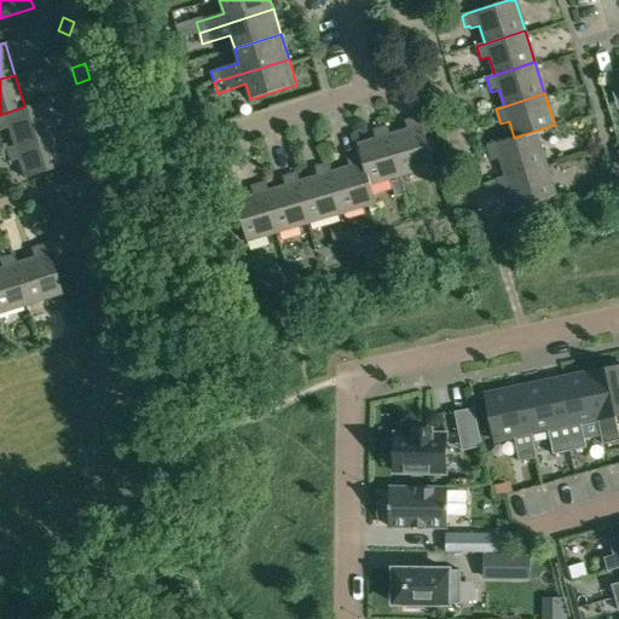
[(5,150),(55,133),(44,100),(24,105),(24,106),(0,115),(0,131),(7,128),(13,145),(5,148),(5,150)]
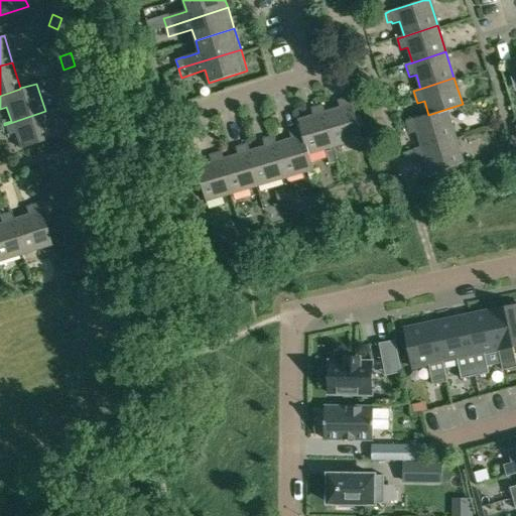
[(361,138),(358,127),(355,117),(349,97),(337,101),(339,108),(324,113),(334,146),(361,138)]
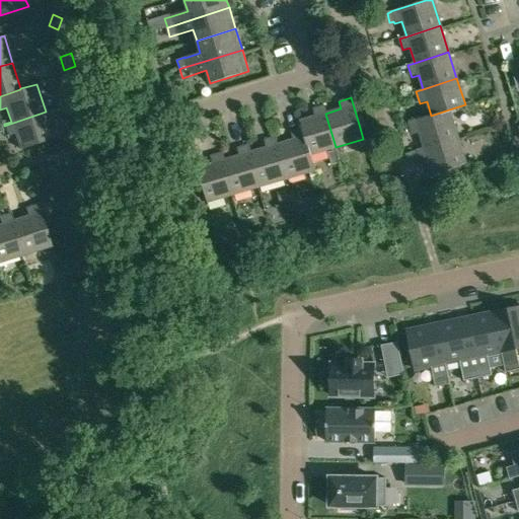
[(309,155),(311,154),(336,147),(325,114),(323,105),(312,109),(314,117),(299,121),(301,129),(309,155)]
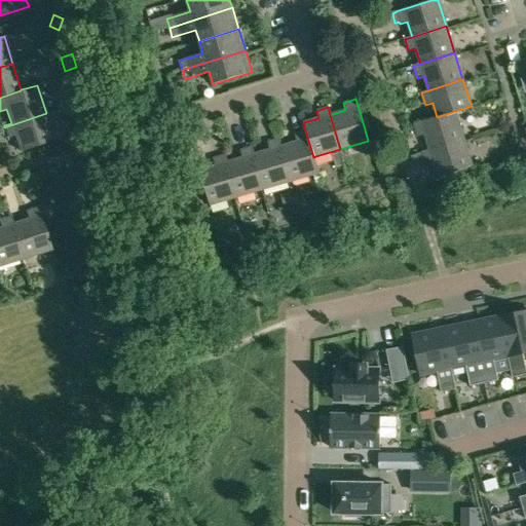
[(429,149),(463,138),(455,111),(437,117),(414,124),(418,136),(424,134),(429,149)]
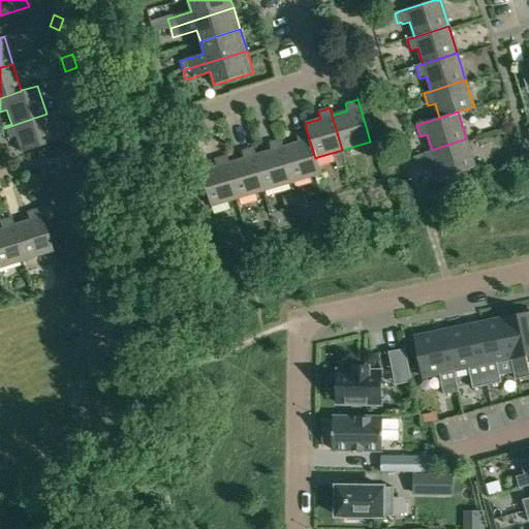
[(16,136),(21,152),(55,141),(47,114),(4,128),(8,138),(16,136)]
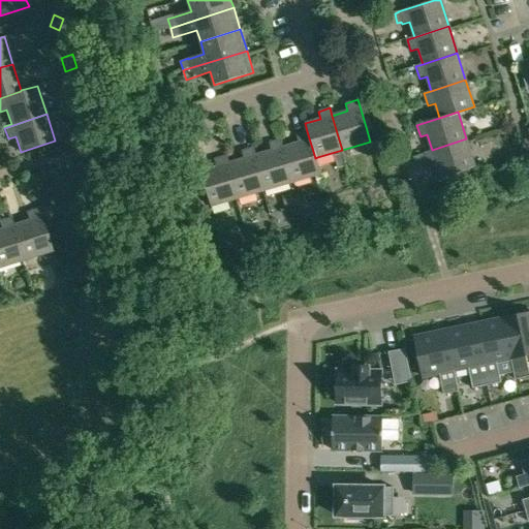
[(369,118),(364,120),(367,130),(372,128),(369,118)]
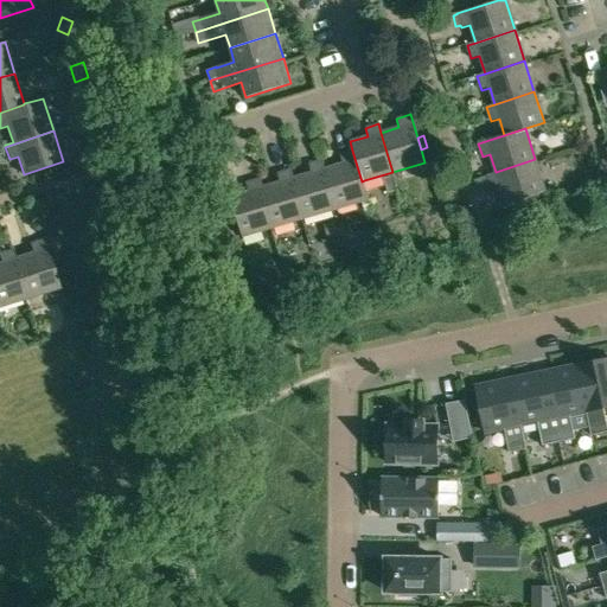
[(91,140),(95,154),(109,151),(106,136),(91,140)]
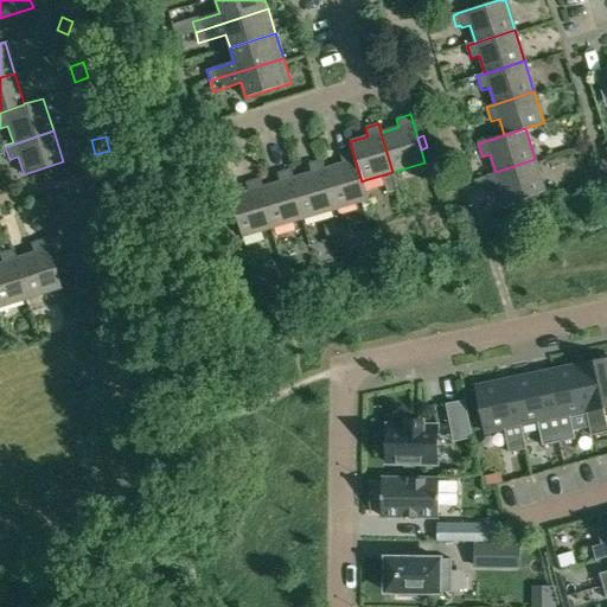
[(370,198),(364,180),(362,181),(352,151),(340,154),(343,161),(325,167),(323,167),(334,209),(363,200),(365,210),(371,209),(369,198),(370,198)]
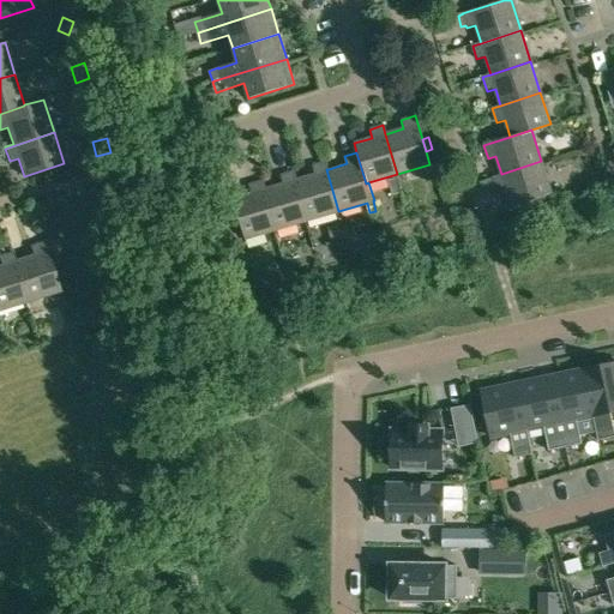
[(294,180),(306,221),(338,211),(326,169),(329,169),(326,161),(313,166),(315,173),(299,179),(294,180)]
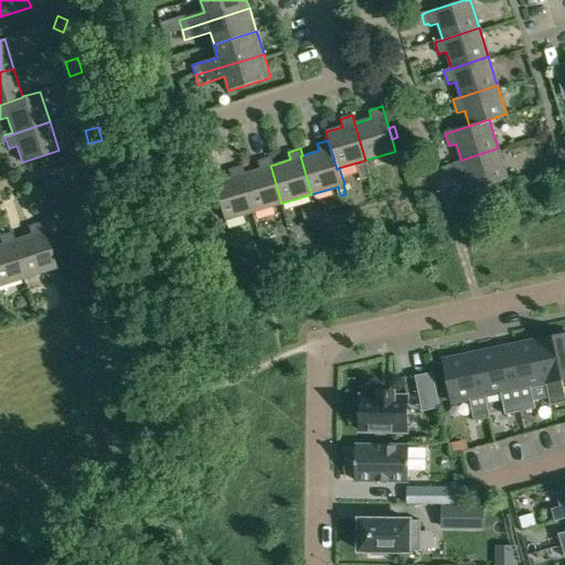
[(465,172),(470,190),(507,178),(498,148),(461,160),(454,162),(457,174),(465,172)]
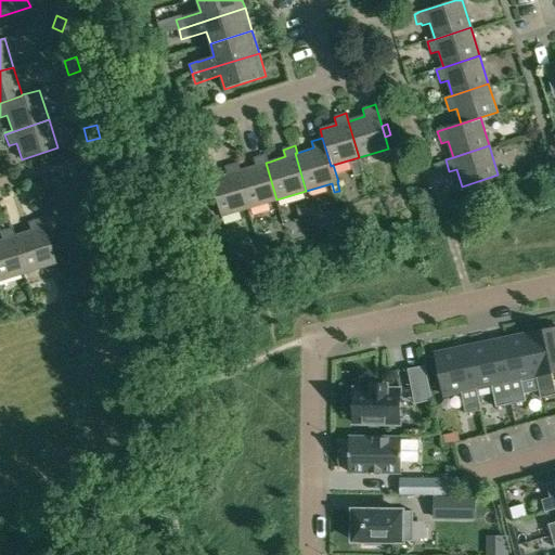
[(202,149),(193,151),(198,170),(207,167),(213,166),(207,146),(202,149)]
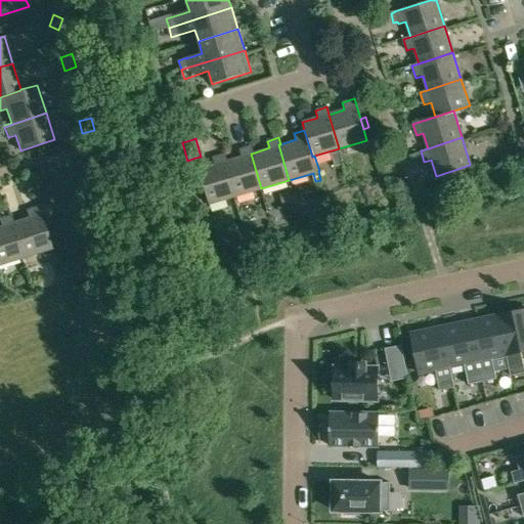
[(223,162),(234,197),(261,188),(251,154),(255,153),(252,145),(239,149),(242,157),(227,161),(223,162)]
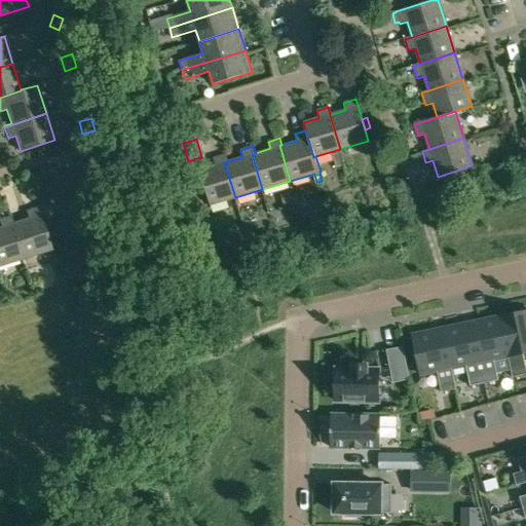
[(336,168),(343,166),(339,153),(333,155),(336,168)]
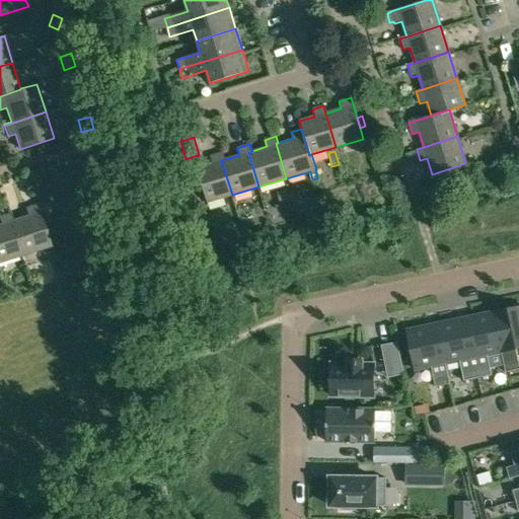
[(409,161),(417,159),(415,151),(405,154),(409,161)]
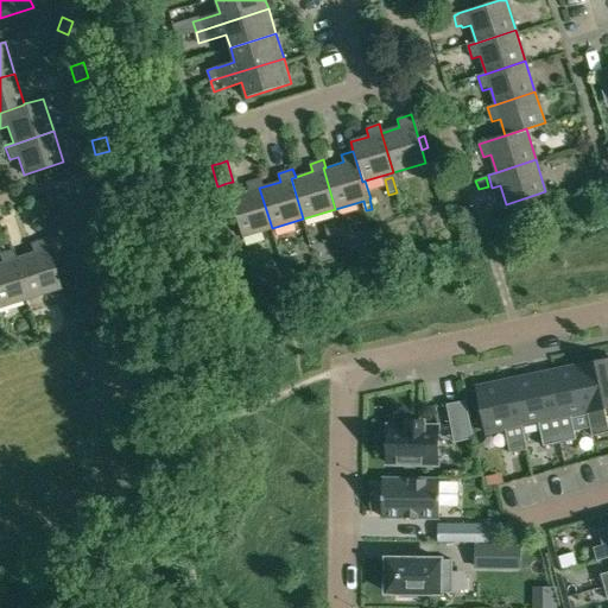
[(244,238),(272,228),(259,188),(264,187),(261,178),(248,183),(251,190),(230,197),(241,230),(239,232),(240,238),(242,236),(244,238)]
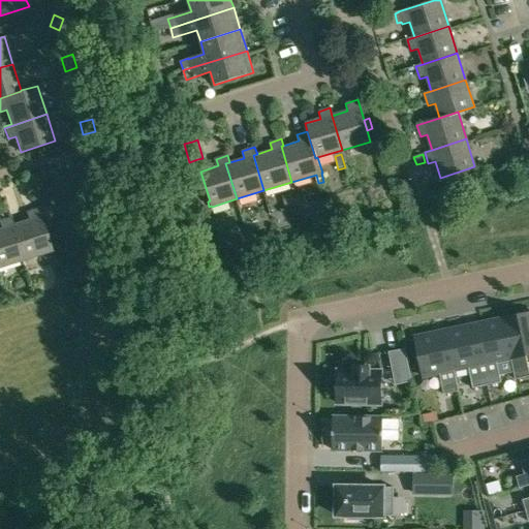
[(186,183),(190,196),(198,193),(194,180),(186,183)]
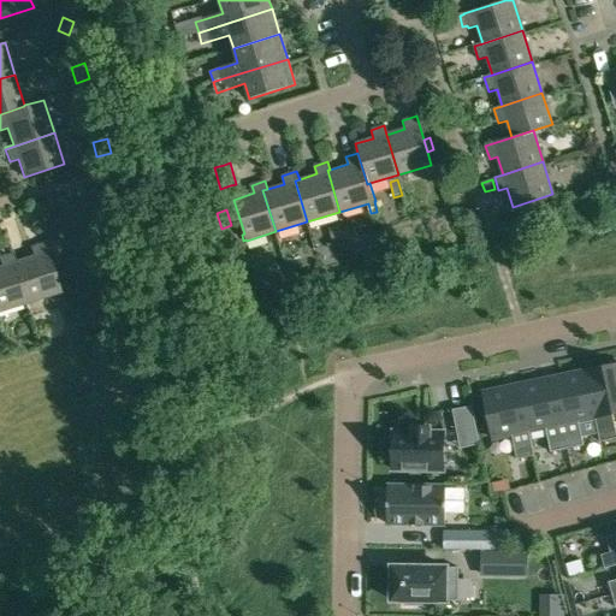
[(330,226),(335,241),(347,237),(342,223),(330,226)]
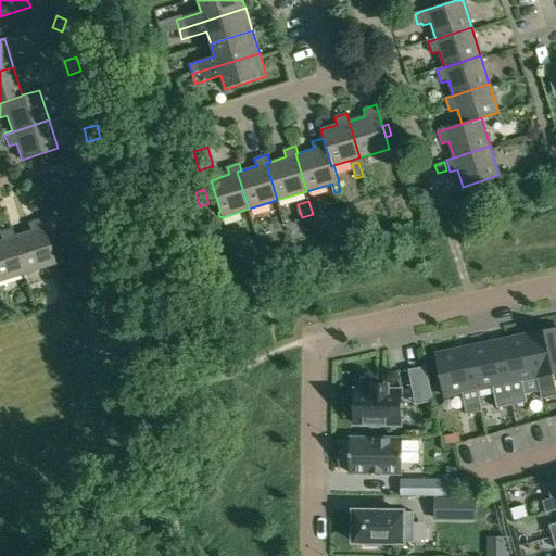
[(13,237),(24,274),(54,264),(40,219),(26,224),(28,231),(13,237)]
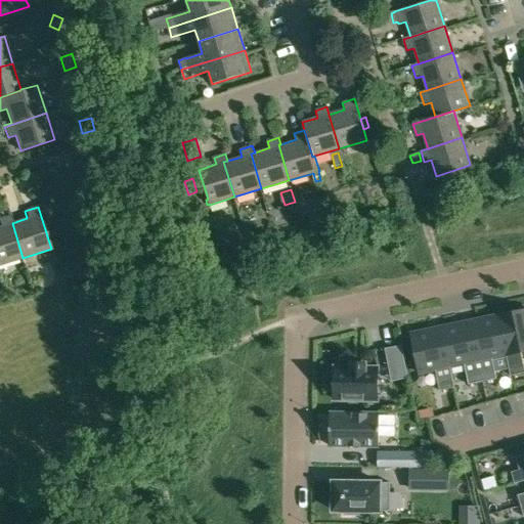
[(0,264),(23,258),(12,223),(10,216),(0,219),(0,264)]
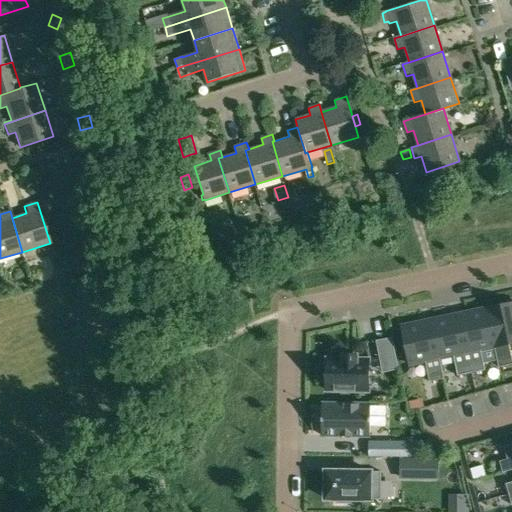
[(264,224),(253,228),(254,230),(258,241),(268,237),(265,227),(264,224)]
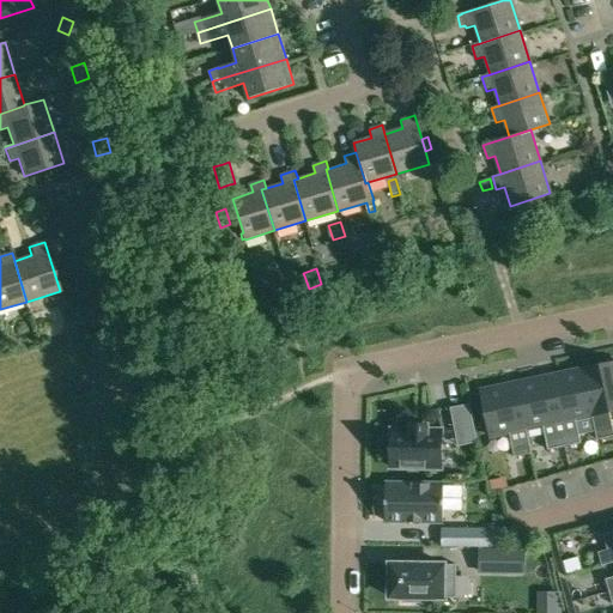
[(583,369),(593,416),(599,439),(612,436),(612,429),(612,422),(610,412),(612,411),(612,363),(595,366),(593,366),(584,369),(583,369)]
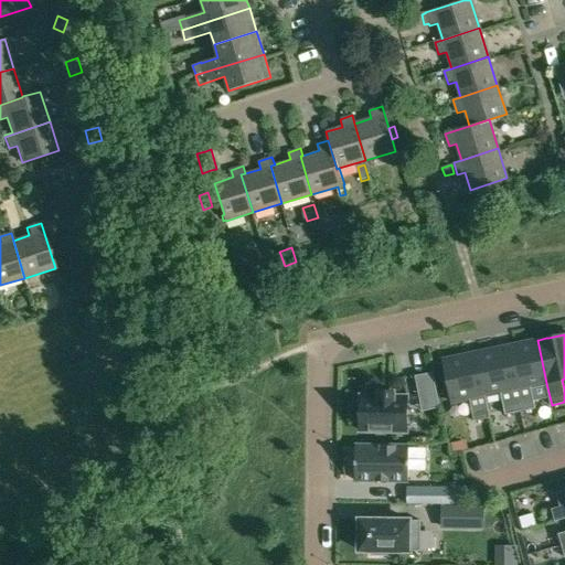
[(507,349),(520,412),(535,408),(533,395),(531,386),(535,385),(546,383),(537,340),(514,345),(507,347),(507,349)]
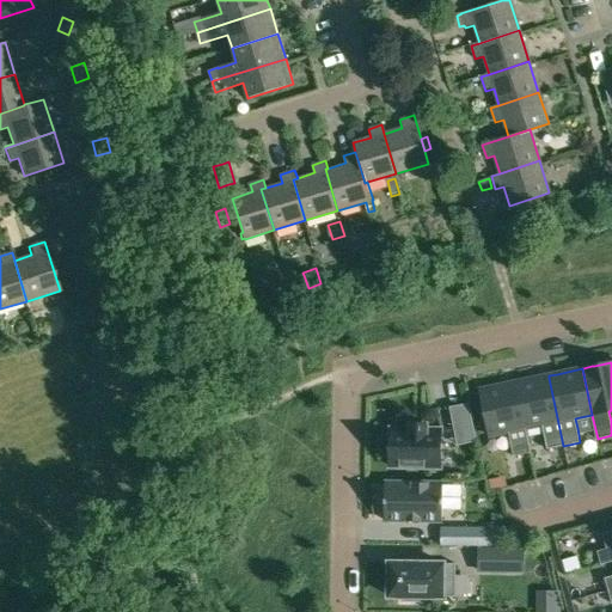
[(546,450),(563,446),(549,378),(549,375),(539,378),(514,383),(524,428),(534,427),(542,426),(544,435),(546,450)]
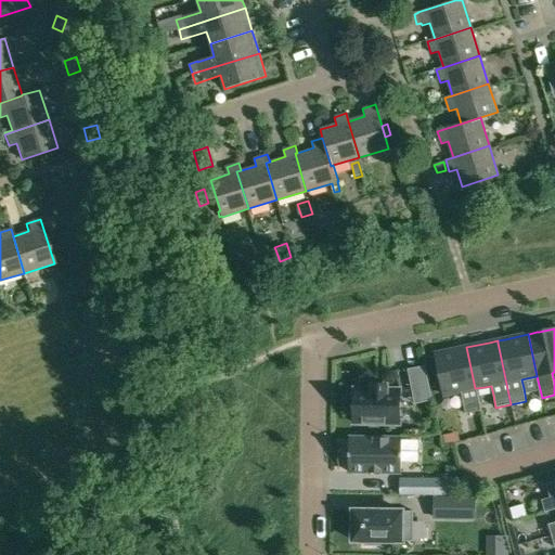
[(480,411),(475,388),(466,347),(465,347),(459,349),(436,353),(440,376),(444,396),(448,395),(461,391),(465,414),(480,411)]
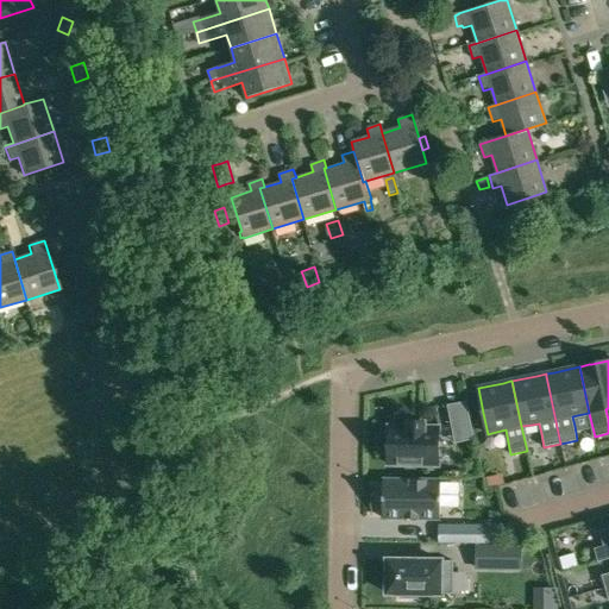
[(470,427),(472,440),(473,439),(466,401),(447,406),(452,431),(470,427)]
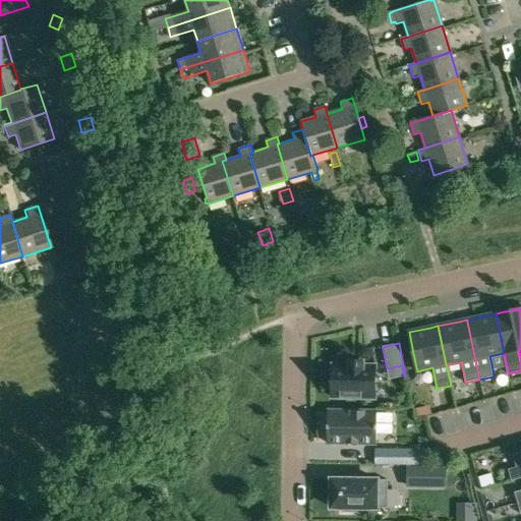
[(374,398),(375,365),(363,365),(363,361),(349,361),(349,365),(333,365),(332,398),(374,398)]
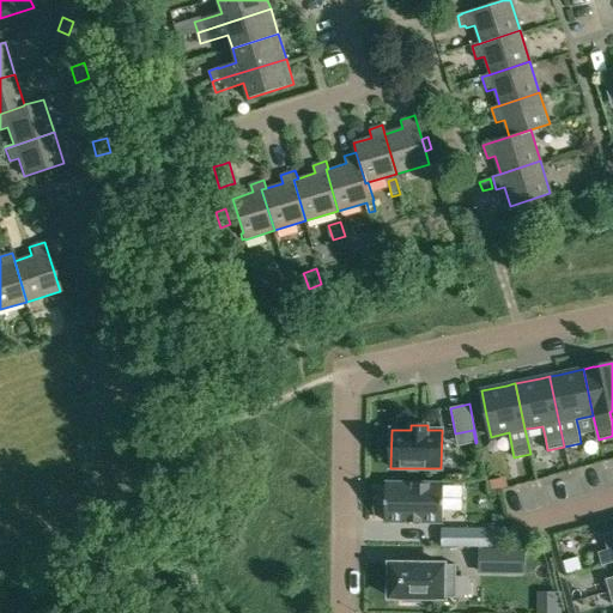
[(386,483),(386,521),(443,522),(443,484),(386,483)]
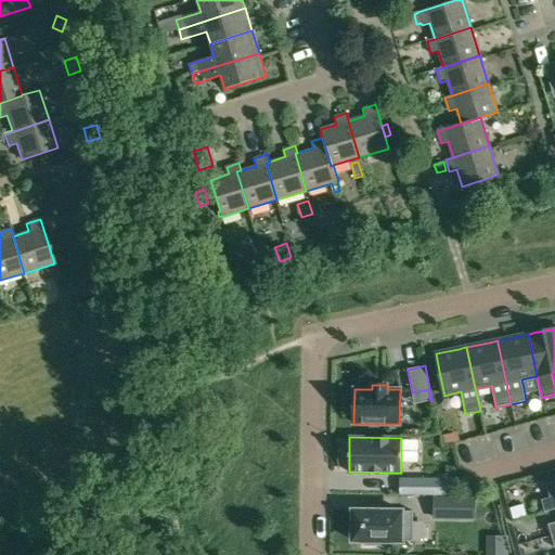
[(435,478),(400,478),(400,494),(435,494),(435,478)]
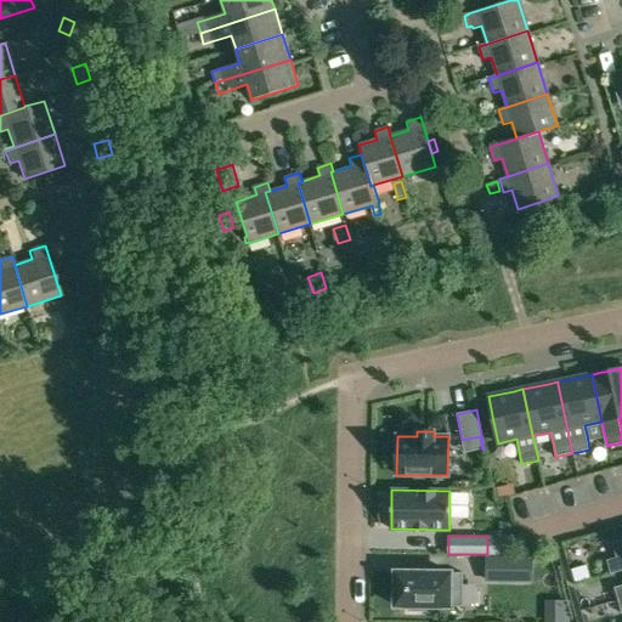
[(621,570),(621,555),(606,560),(610,574),(621,570)]
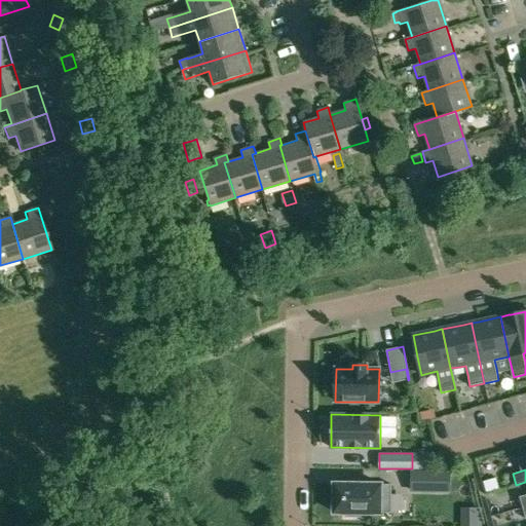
[(449,473),(411,472),(411,491),(440,491),(440,478),(449,478),(449,473)]
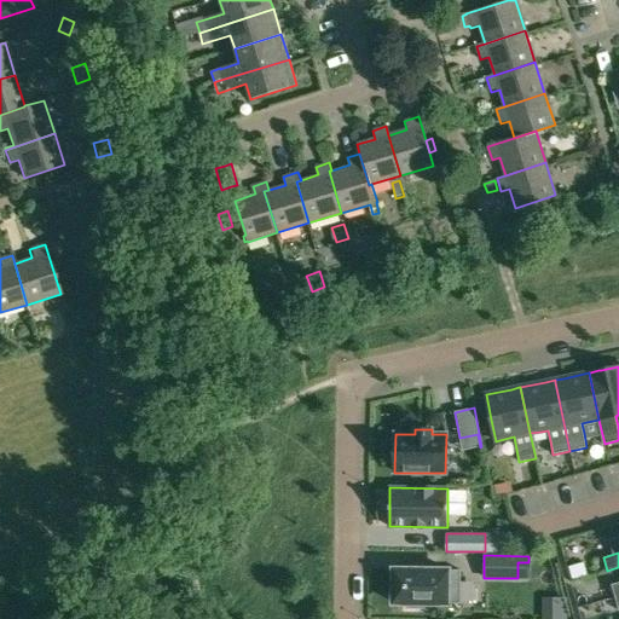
[(568,567),(572,579),(588,574),(584,562),(568,567)]
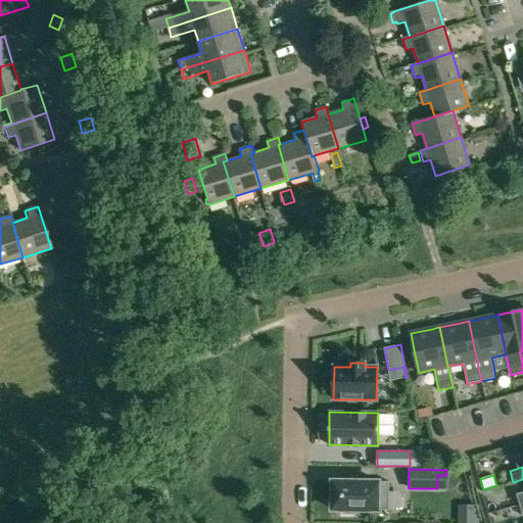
[(389,510),(389,482),(332,481),(332,510),(343,510),(343,514),(358,514),(358,510),(389,510)]
